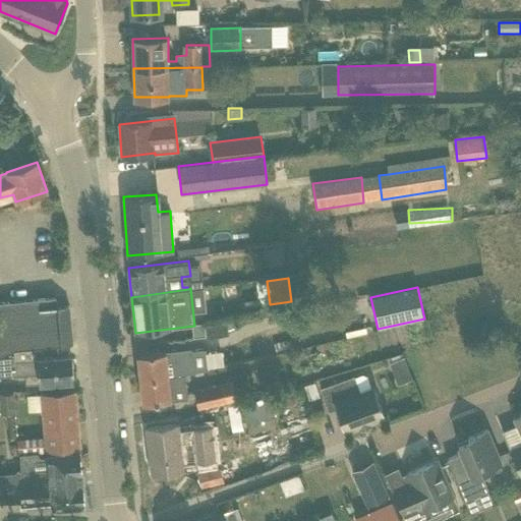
[(13,348),(72,344),(69,306),(58,307),(58,306),(56,306),(55,298),(45,299),(45,298),(0,302),(0,356),(12,355),(14,355),(13,348)]
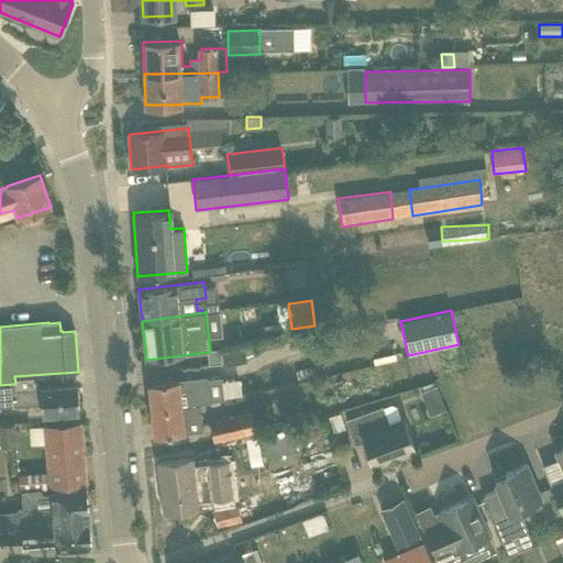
[(277,326),(264,328),(265,338),(279,335),(277,326)]
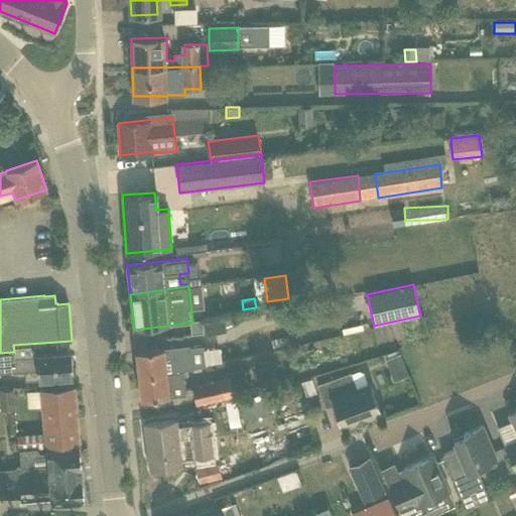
[(136,352),(139,375),(164,372),(164,373),(182,371),(186,371),(205,366),(203,347),(190,348),(189,346),(136,352)]
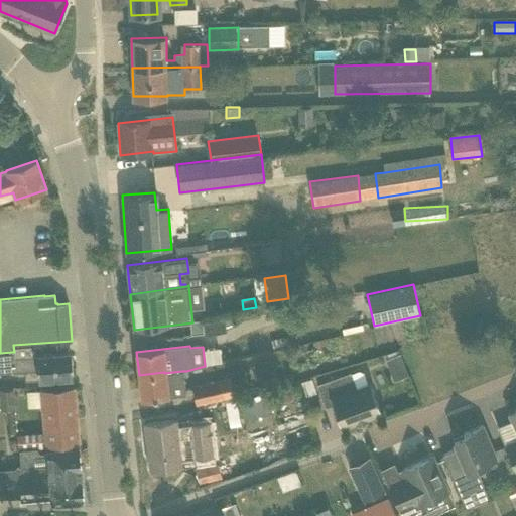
[(73,377),(71,353),(12,357),(12,352),(0,353),(0,372),(25,370),(25,380),(73,377)]
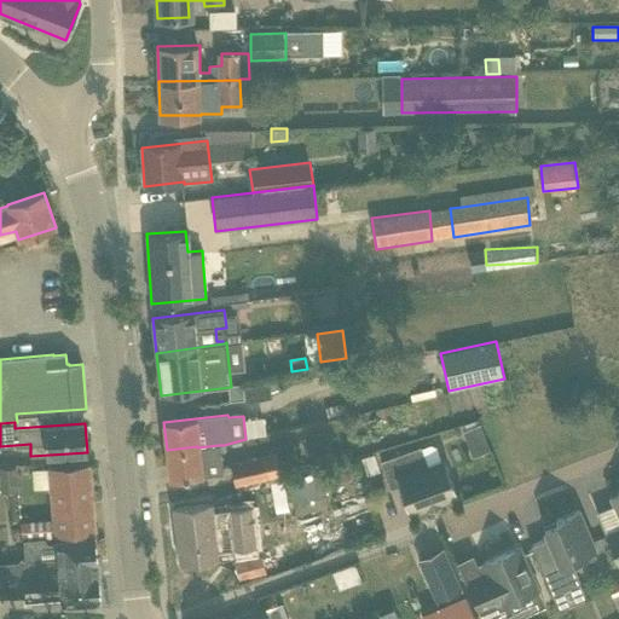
[(169,479),(221,474),(220,457),(219,445),(197,447),(197,446),(167,450),(169,479)]
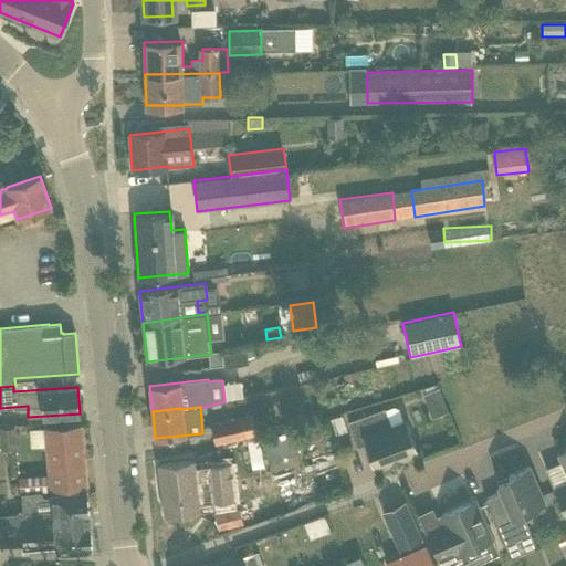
[(383,410),(386,409),(385,408),(347,421),(357,447),(365,444),(374,470),(418,453),(407,420),(388,427),(383,410)]
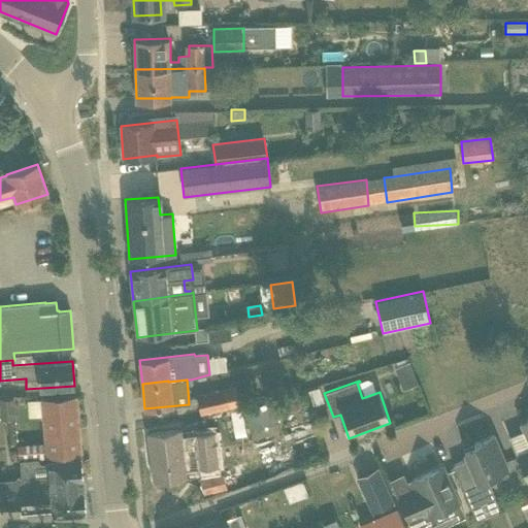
[(240,405),(236,386),(196,395),(200,415),(240,405)]
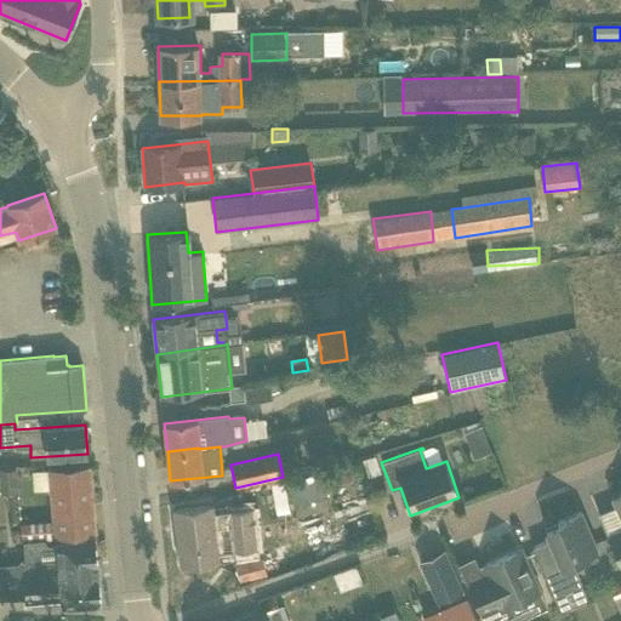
[(364,460),(369,476),(379,472),(374,457),(364,460)]
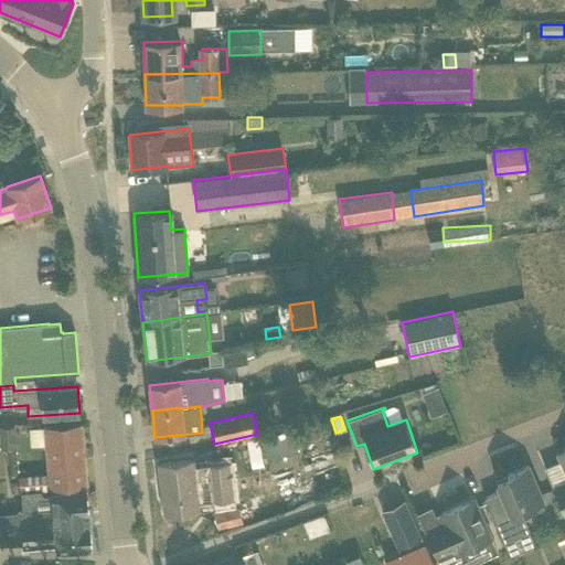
[(81,423),(48,426),(52,486),(86,482),(81,423)]
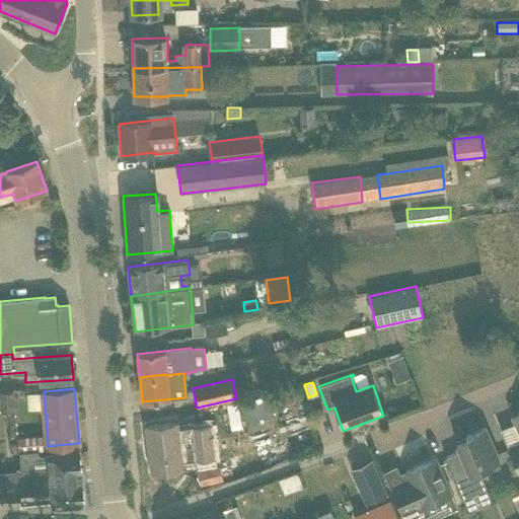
[(13,390),(0,391),(0,405),(1,413),(16,411),(13,390)]
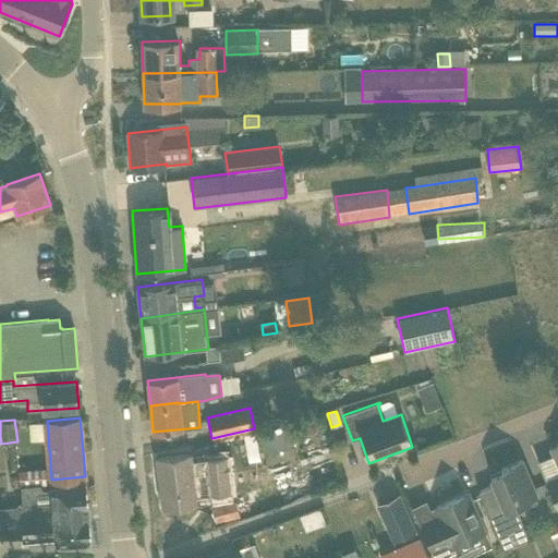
[(262,452),(291,445),(287,425),(257,433),(262,452)]
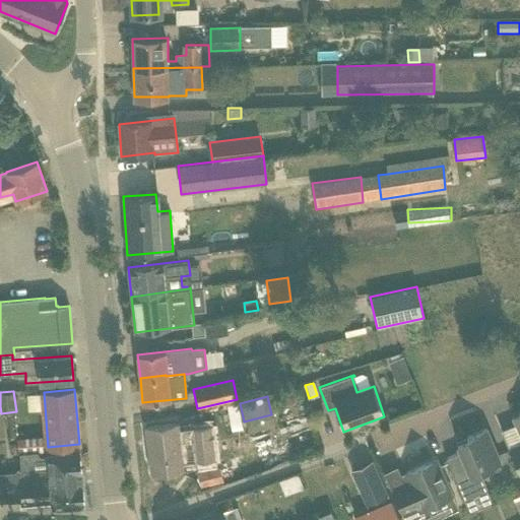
[(519,413),(513,417),(519,434),(519,444),(509,449),(519,475),(519,413)]
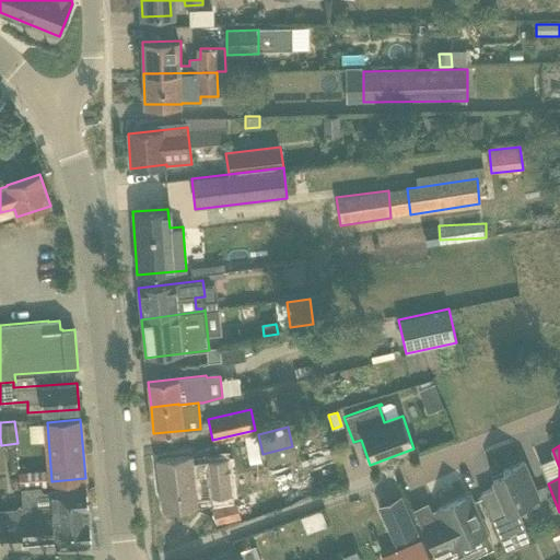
[(156,459),(162,510),(196,506),(195,498),(208,497),(205,459),(191,462),(191,455),(156,459)]
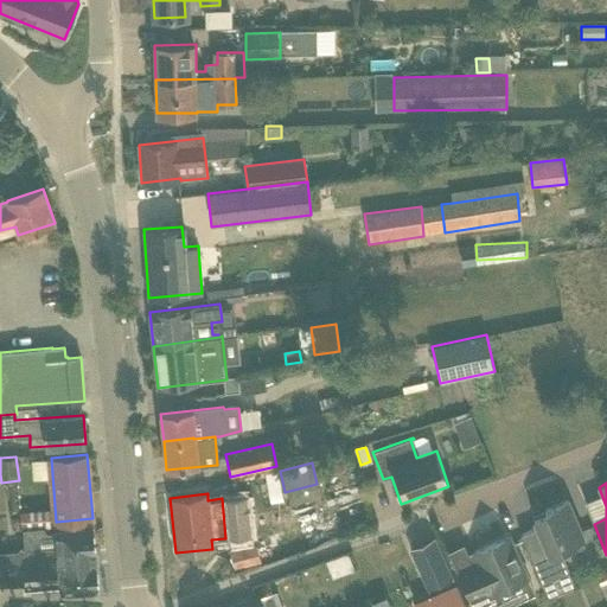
[(534,518),(537,528),(521,535),(541,583),(569,572),(563,557),(570,555),(567,548),(585,541),(568,500),(537,512),(540,517),(534,518)]
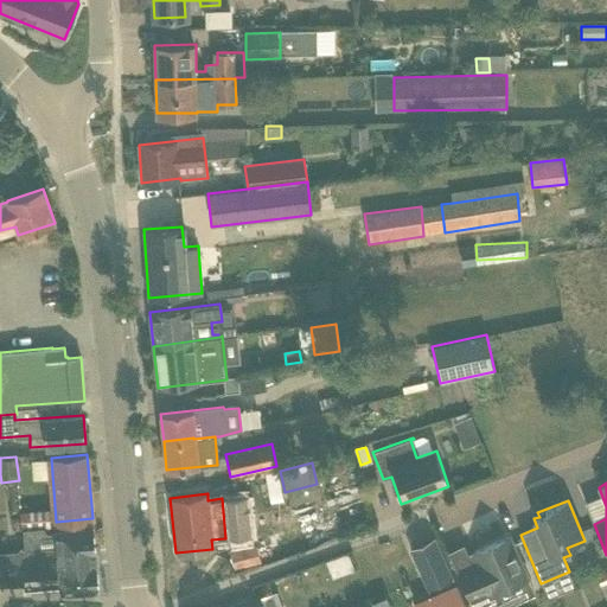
[(20,549),(20,553),(21,563),(96,557),(93,526),(56,530),(56,532),(42,534),(40,530),(45,530),(45,528),(23,530),(24,531),(26,531),(27,548),(20,549)]
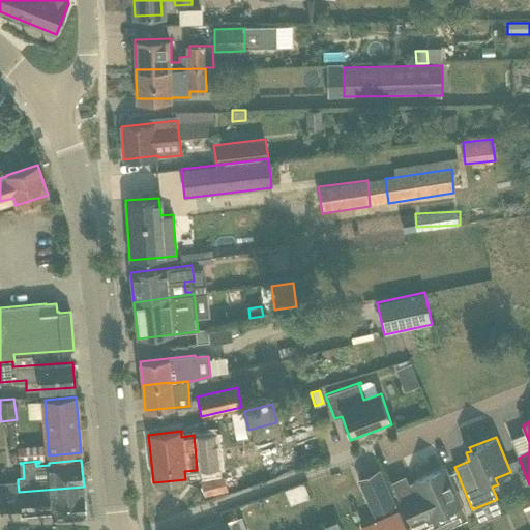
[(412,528),(461,506),(444,469),(414,482),(418,492),(400,500),(412,528)]
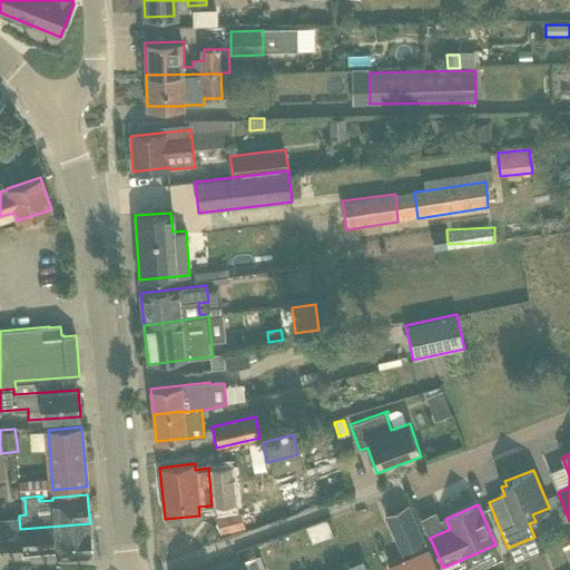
[(419,530),(406,507),(385,516),(396,540),(419,530)]
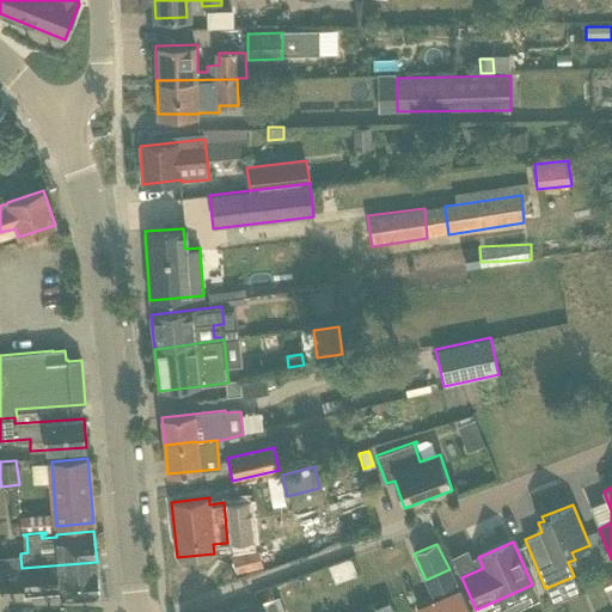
[(20,557),(0,558),(0,589),(24,589),(23,583),(60,580),(61,598),(99,594),(97,562),(22,568),(20,557)]
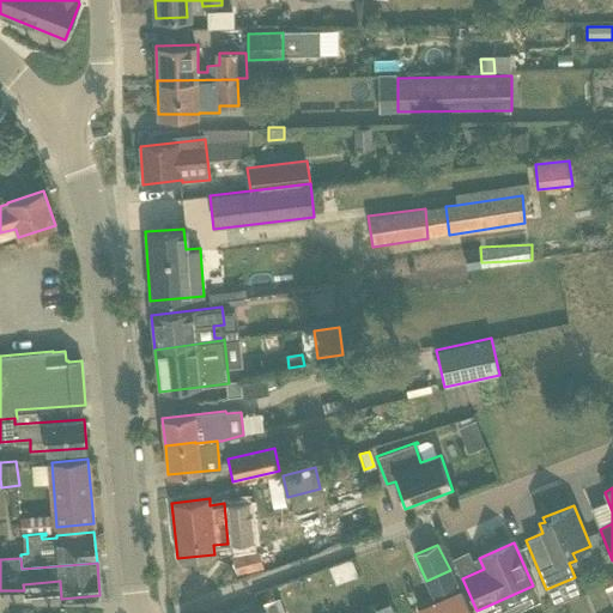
[(419,612),(471,612),(460,590),(418,610),(419,612)]
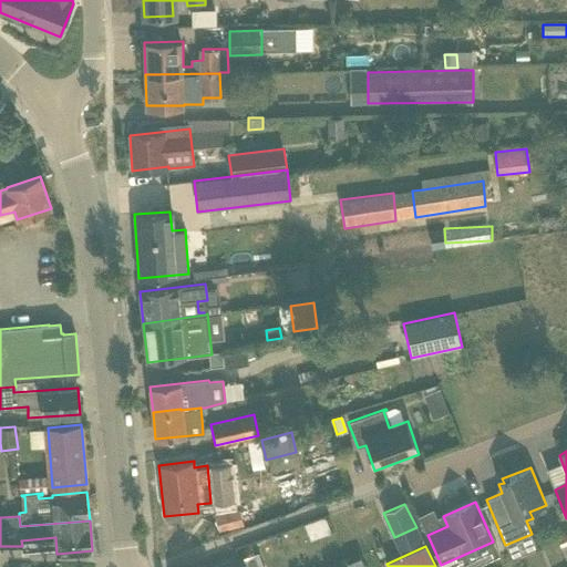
[(264,566),(261,552),(248,555),(249,566),(264,566)]
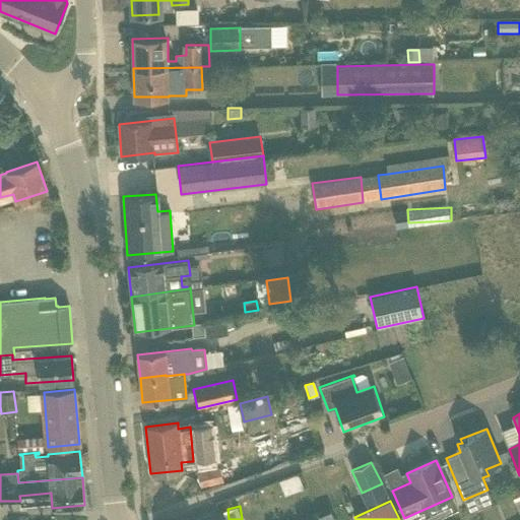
[(224,519),(221,510),(192,519),(224,519)]
